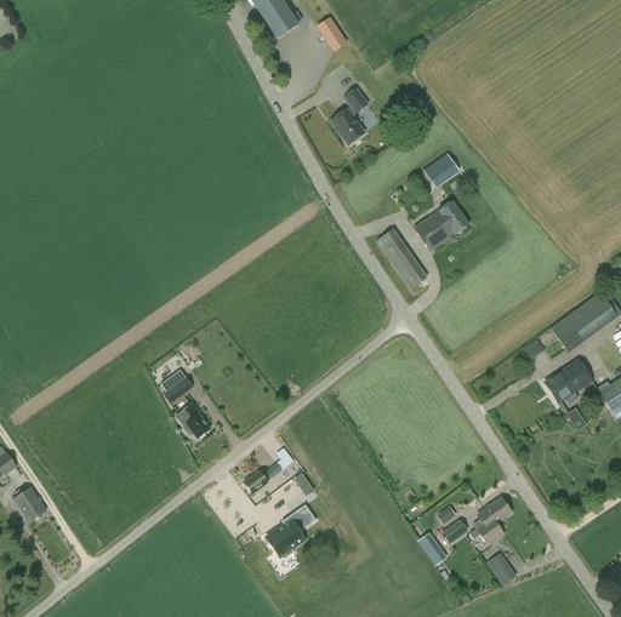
[(298,22),(297,21),(291,12),(283,0),(250,0),(275,38),(298,22)]
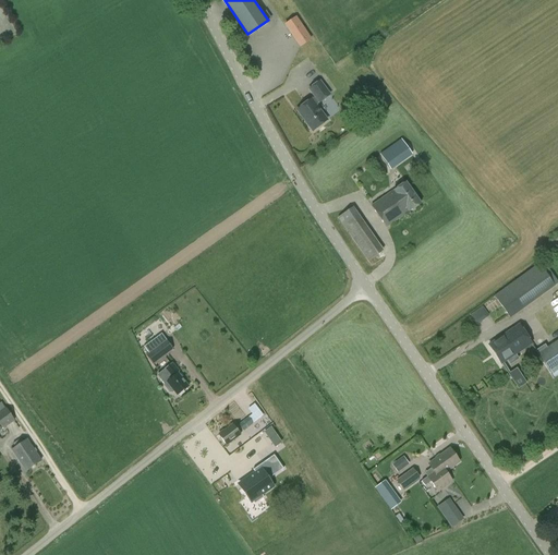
[(296,15),(286,22),(301,44),(311,37),(296,15)]
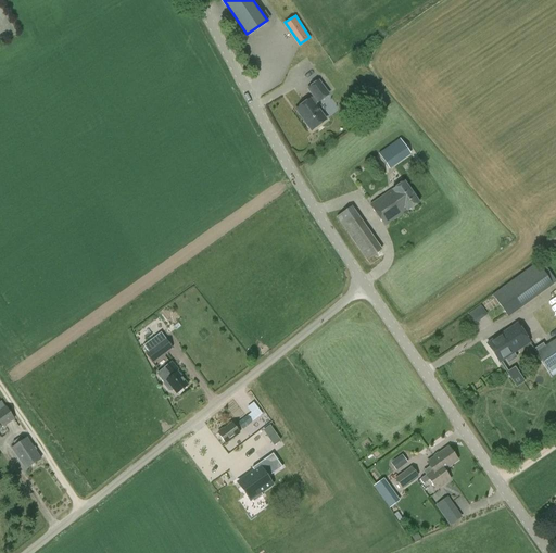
[(326,116),(315,102),(317,100),(317,101),(330,91),(318,76),(306,86),(313,95),(295,108),(311,128),(326,116)]
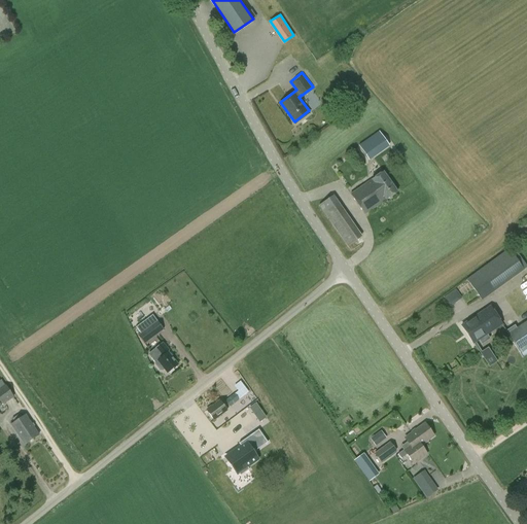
[(281,86),(285,93),(293,88),(288,81),(281,86)]
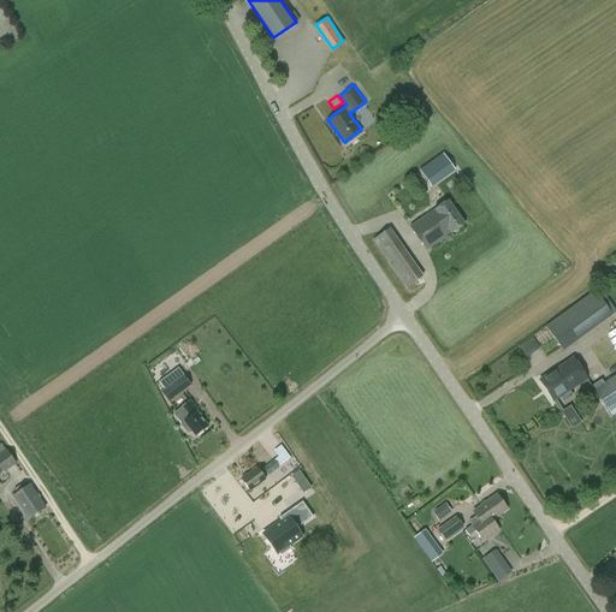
[(446,149),(424,164),(434,182),(457,167),(446,149)]
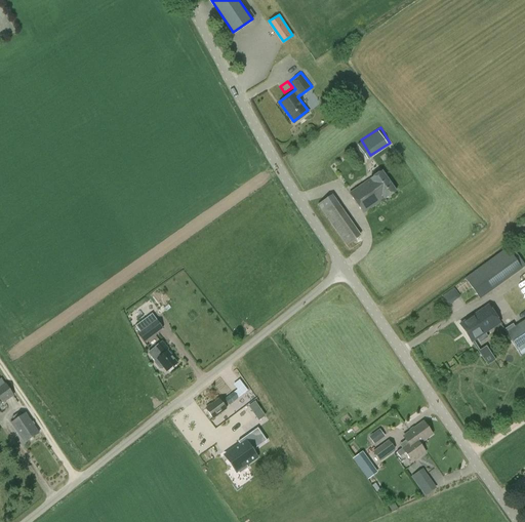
[(381,168),(349,191),(363,211),(396,188),(381,168)]
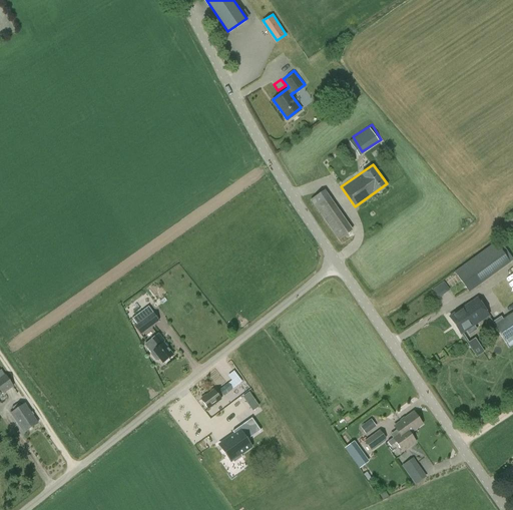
[(311,196),(316,204),(339,238),(353,227),(330,193),(325,186),(311,196)]
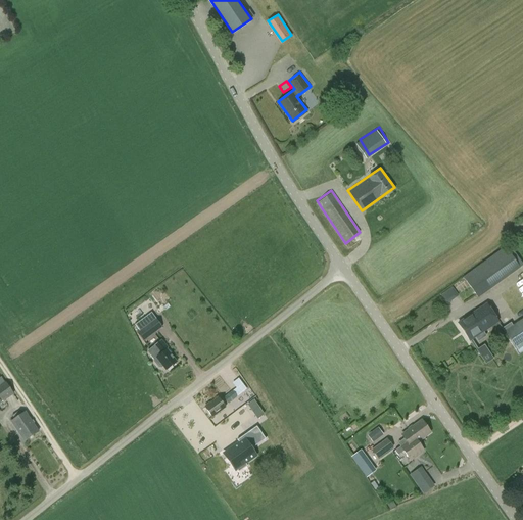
[(520,266),(505,244),(463,275),(478,295),(520,266)]
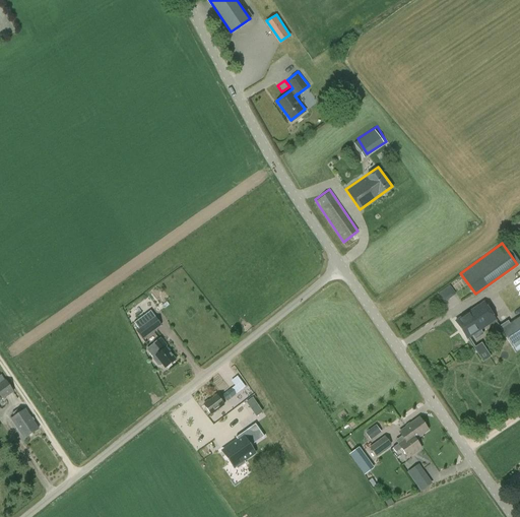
[(449,281),(436,291),(442,300),(455,291),(449,281)]
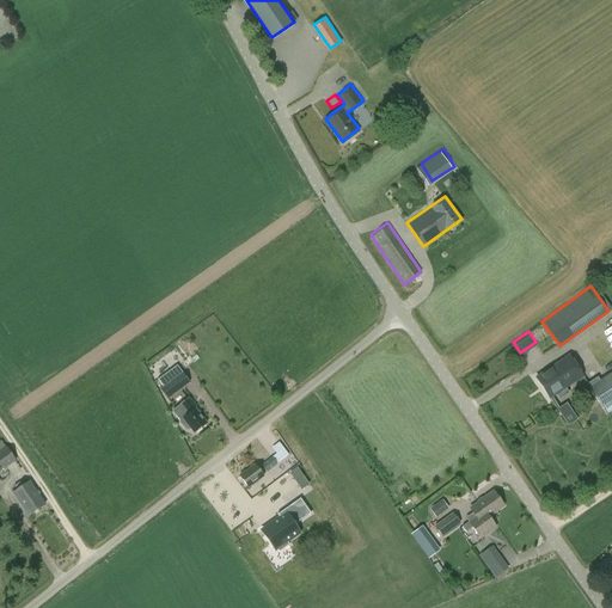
[(583,374),(569,352),(536,374),(550,395),(583,374)]
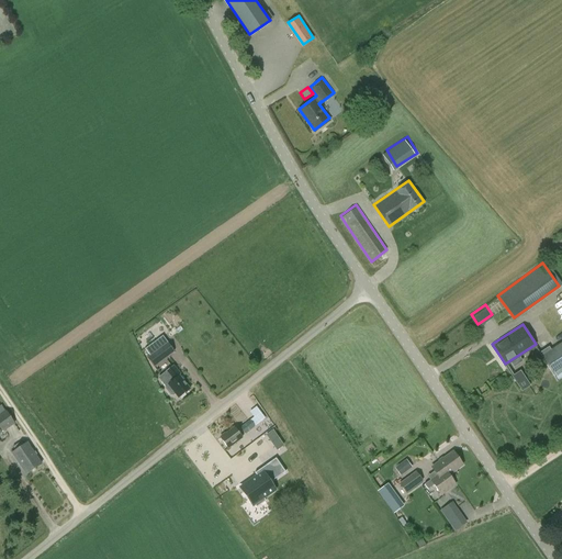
[(154,365),(175,348),(163,333),(145,346),(149,353),(146,355),(154,365)]
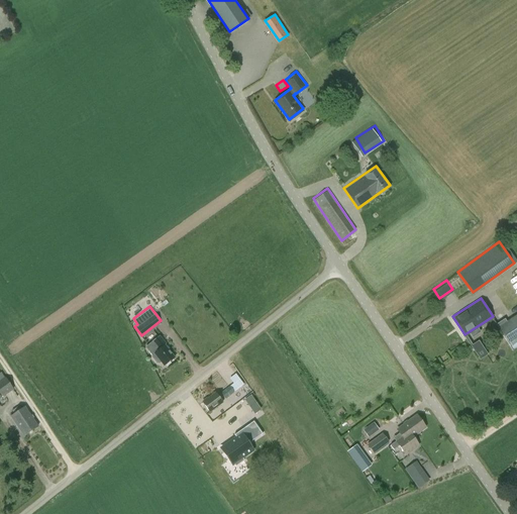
[(513,348),(516,345),(516,312),(498,325),(513,348)]
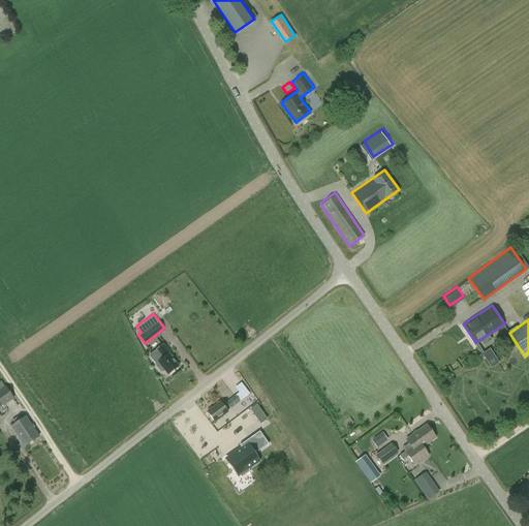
[(179,364),(168,350),(170,349),(163,340),(148,352),(155,361),(155,364),(160,370),(163,370),(165,369),(167,372),(179,364)]
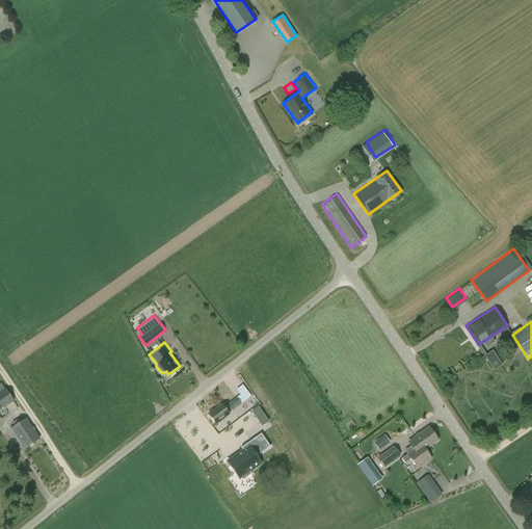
[(491,367),(500,362),(490,347),(482,352),(491,367)]
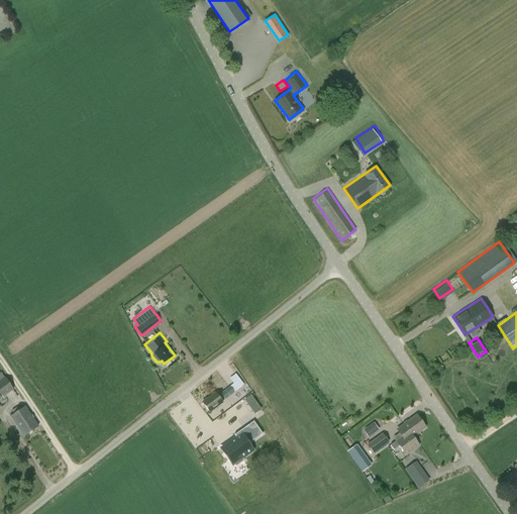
[(0,371),(0,396),(13,387),(5,375),(4,376),(1,370),(0,371)]
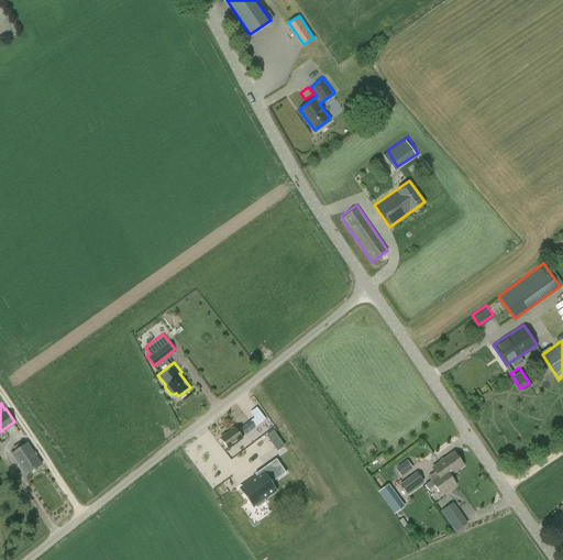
[(240,425),(245,432),(255,425),(250,417),(240,425)]
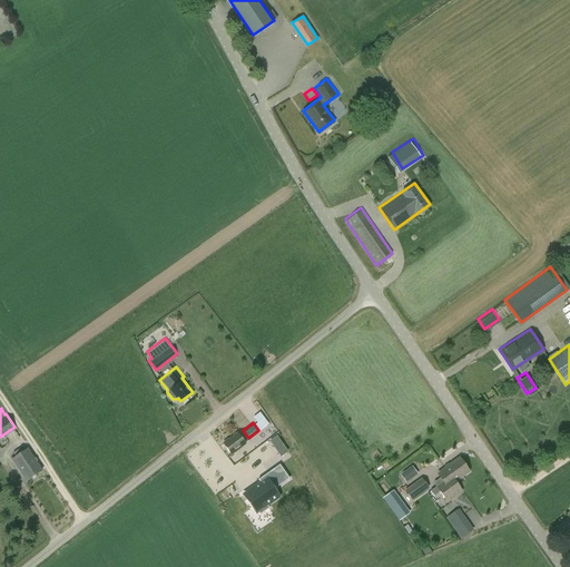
[(246,441),(237,430),(223,441),(232,452),(246,441)]
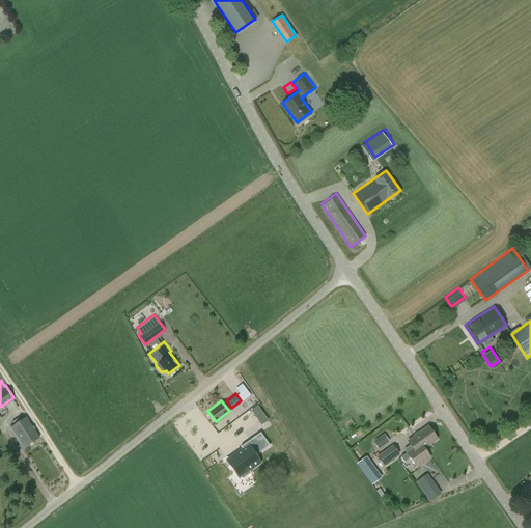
[(263,411),(256,416),(261,423),(269,418),(263,411)]
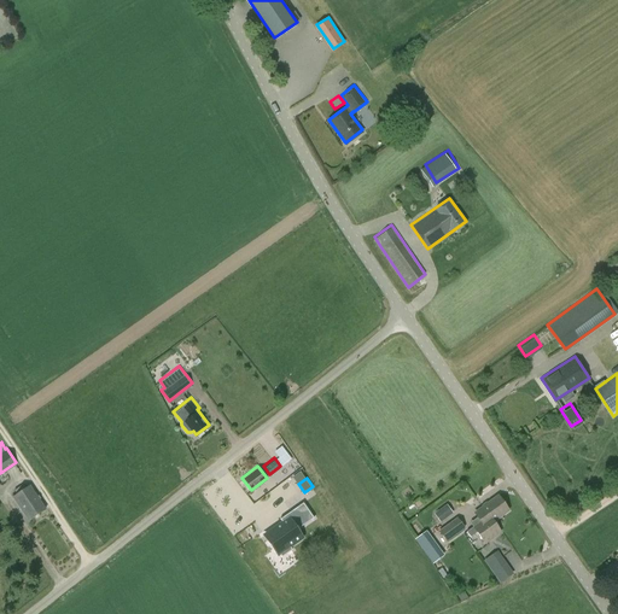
[(30,484),(25,486),(22,481),(13,487),(17,492),(12,495),(28,518),(46,507),(30,484)]
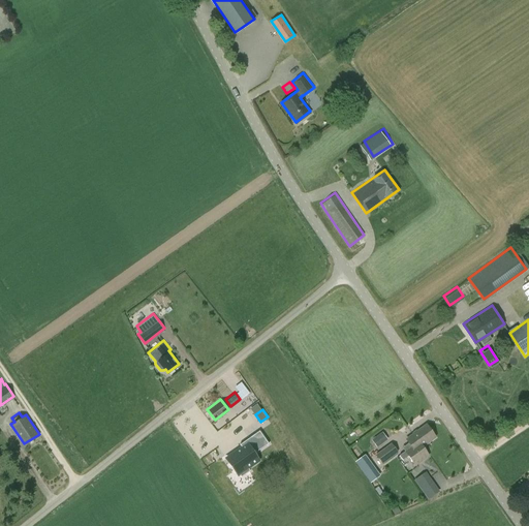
[(423,444),(435,435),(427,423),(406,437),(411,444),(405,450),(414,463),(429,454),(423,444)]
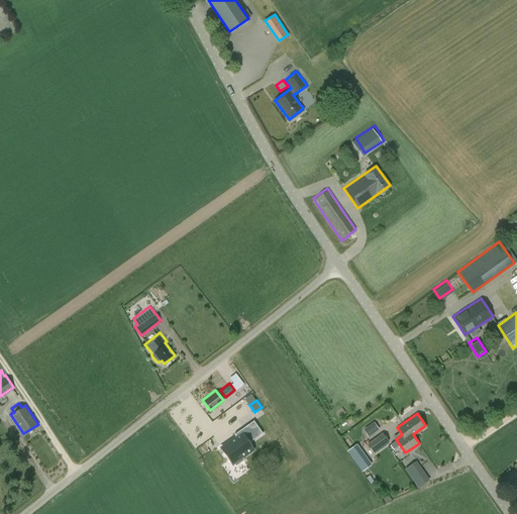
[(236,435),(221,445),(232,463),(252,448),(248,441),(263,431),(253,419),(234,432),(236,435)]
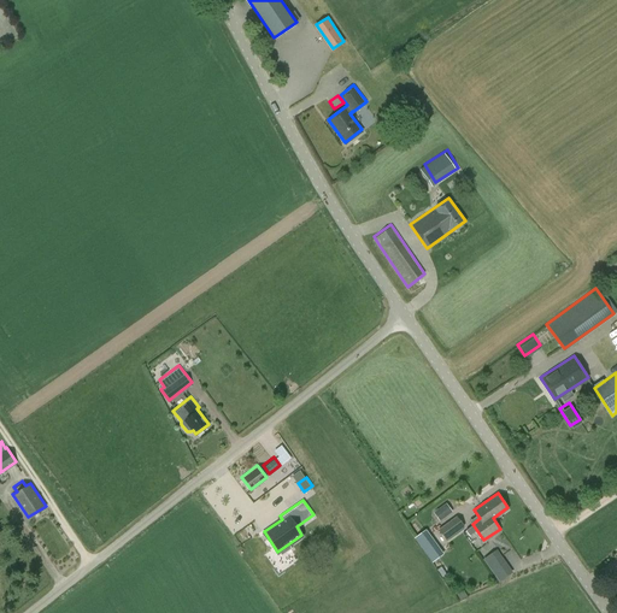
[(433,510),(440,519),(452,510),(446,500),(433,510)]
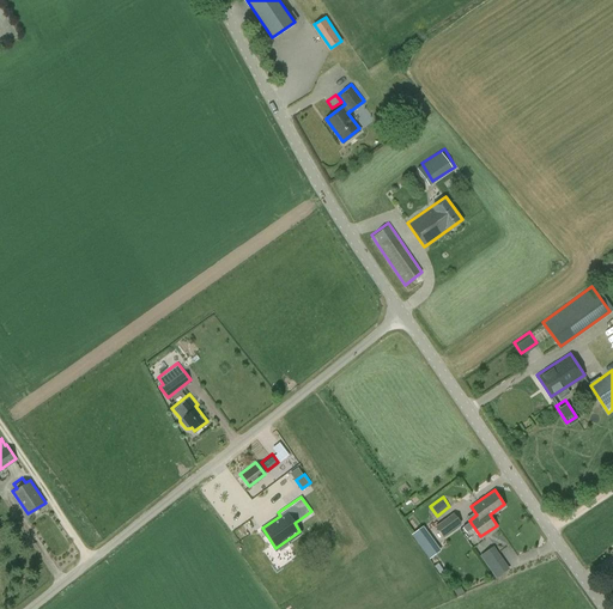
[(232,521),(243,513),(234,499),(224,506),(232,521)]
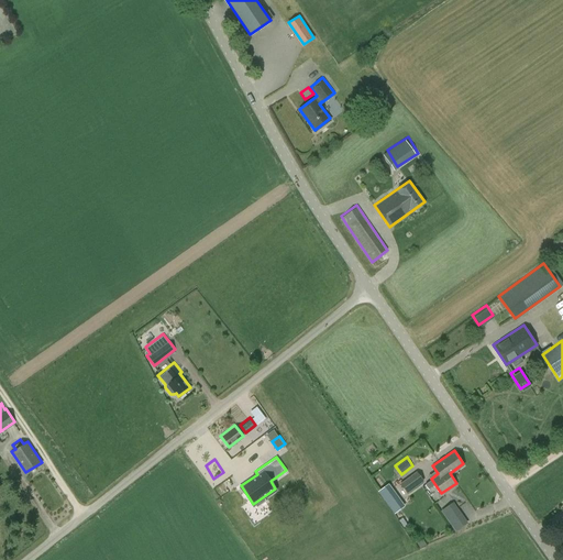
[(416,470),(399,482),(407,492),(423,480),(416,470)]
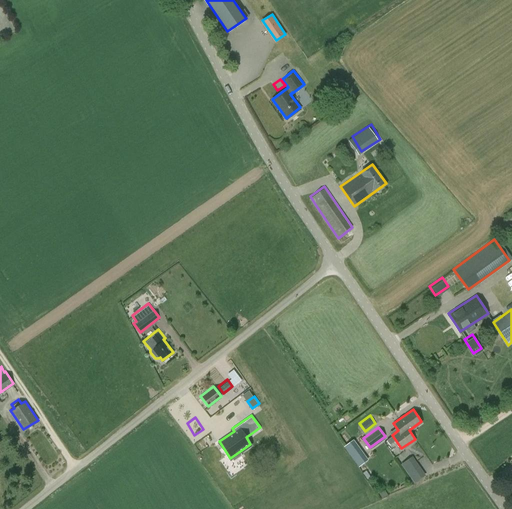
[(363,451),(354,438),(344,445),(354,458),(363,451)]
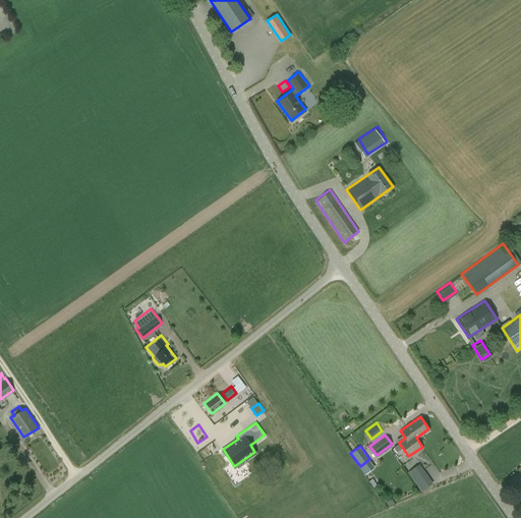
[(418,461),(406,469),(418,490),(431,481),(418,461)]
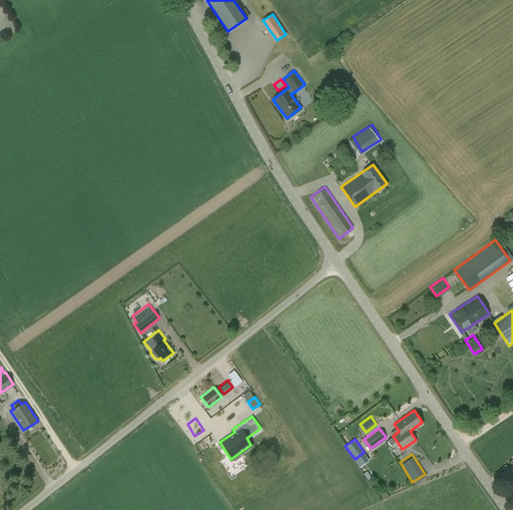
All buildings are outlined.
